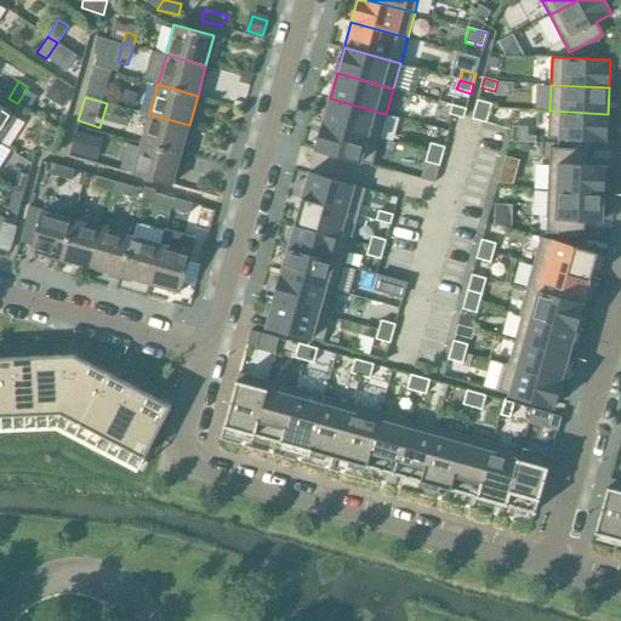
[(330,98),(323,124),(380,140),(386,114),(330,98)]
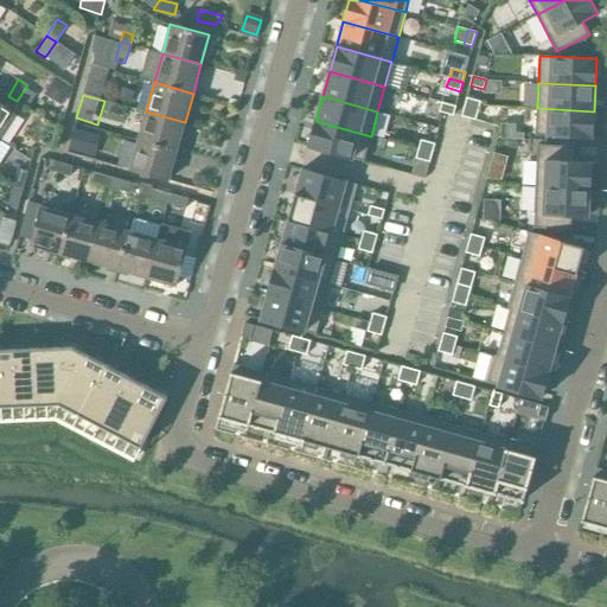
[(467,97),(465,107),(478,110),(480,102),(467,97)]
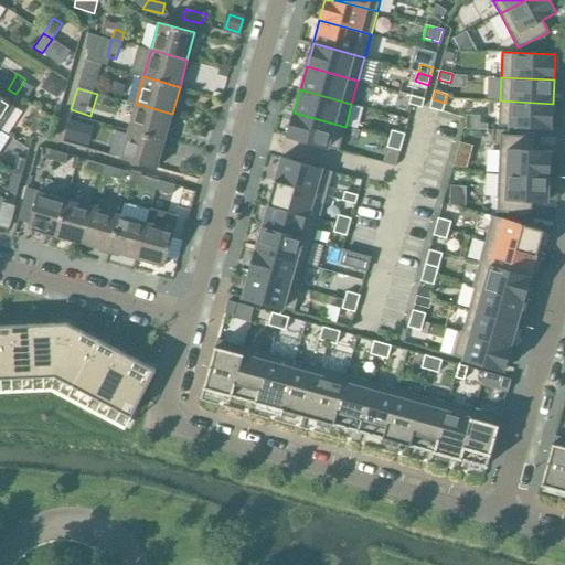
[(412,95),(408,104),(413,105),(422,107),(423,106),(424,99),(412,95)]
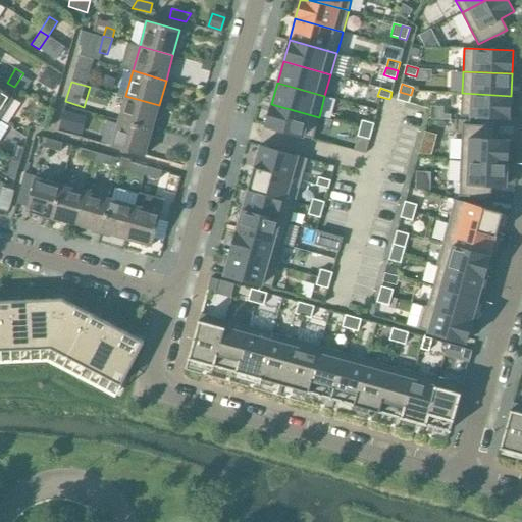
[(0,114),(5,107),(11,97),(0,89),(0,114)]
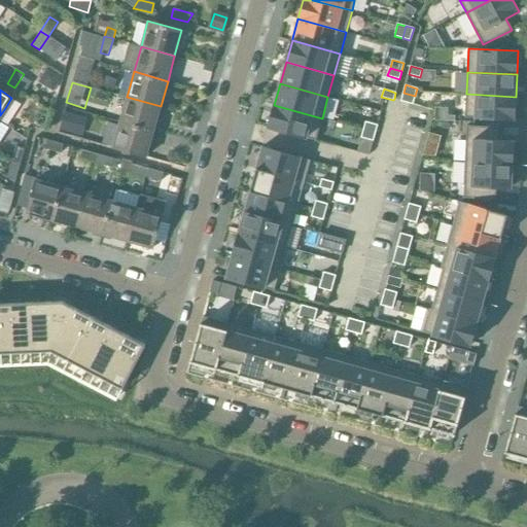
[(403,93),(400,101),(409,103),(413,104),(415,96),(403,93)]
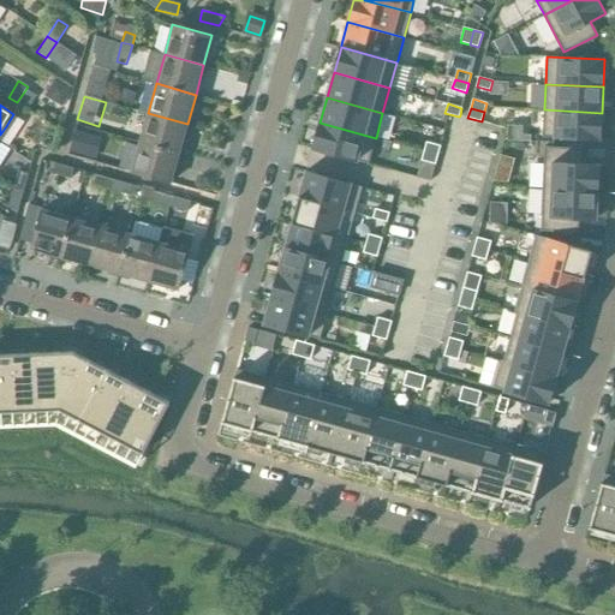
[(544,109),(542,137),(601,139),(602,113),(544,109)]
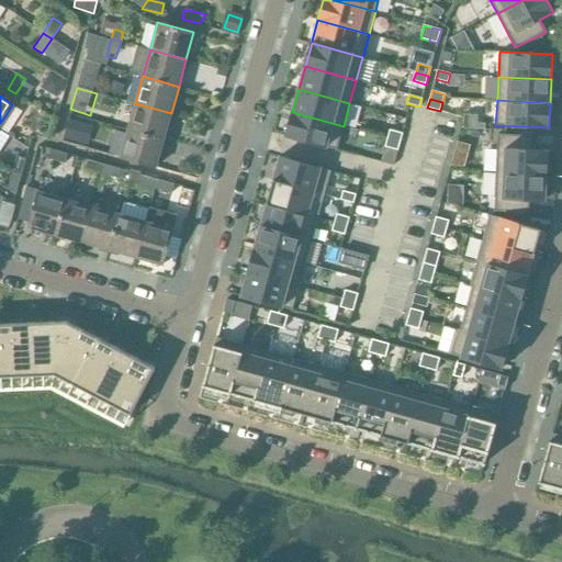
[(164,139),(171,113),(135,103),(128,130),(164,139)]
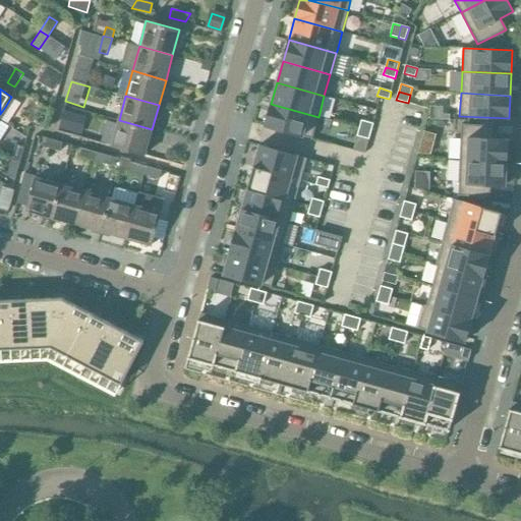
[(271,104),(265,125),(312,138),(319,117),(271,104)]
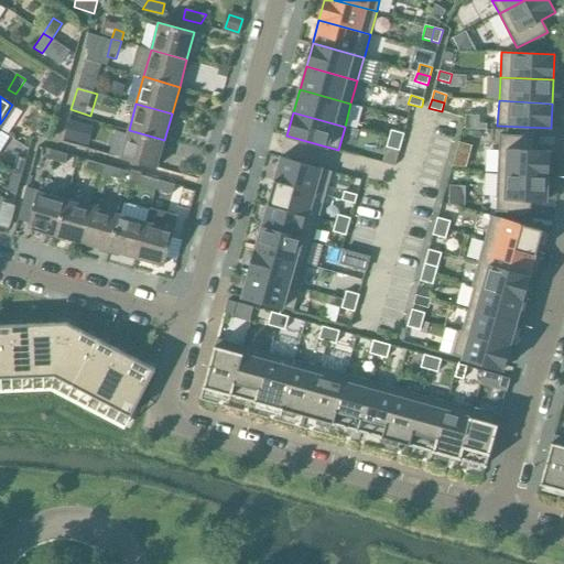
[(68,121),(64,138),(88,144),(93,127),(68,121)]
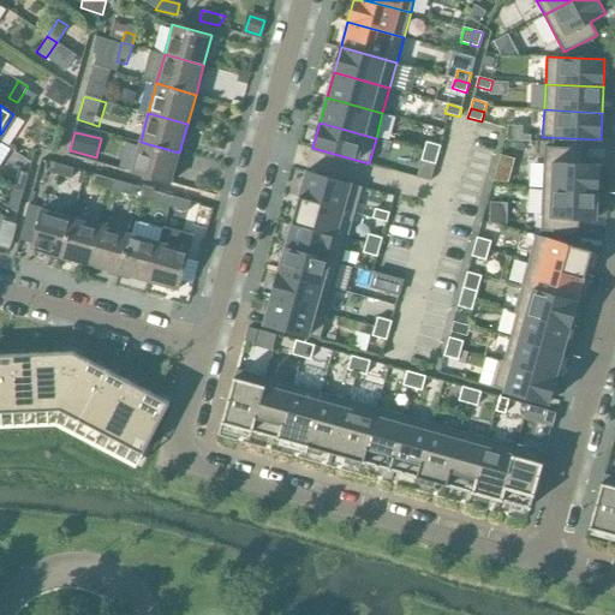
[(179,153),(141,142),(132,173),(171,184),(179,153)]
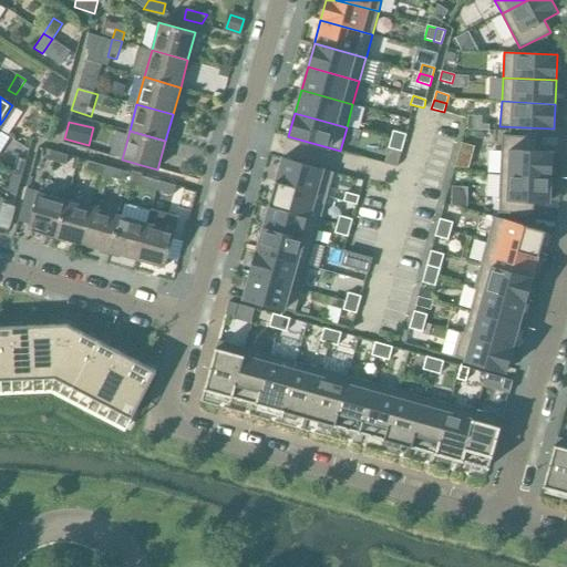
[(393,131),(391,140),(403,143),(406,134),(393,131)]
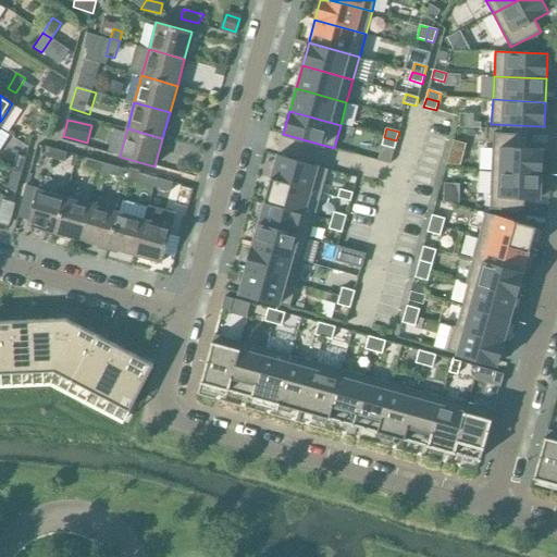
[(493,133),(492,171),(542,173),(543,149),(527,148),(528,135),(493,133)]
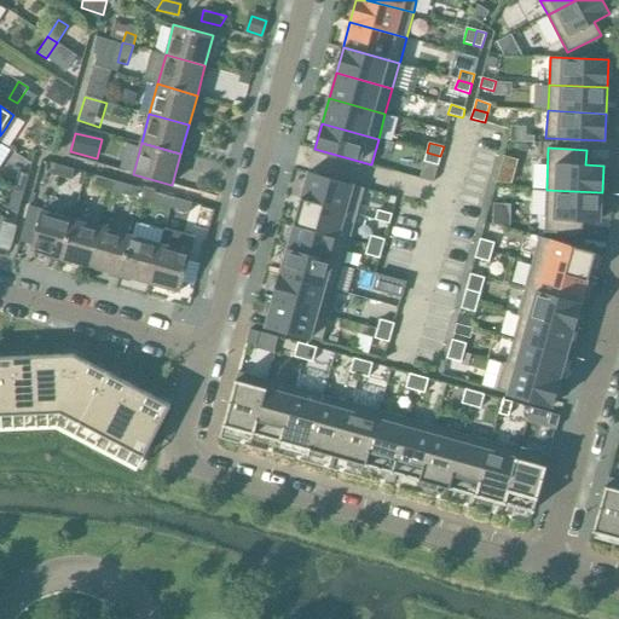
[(427,152),(424,161),(438,166),(440,156),(427,152)]
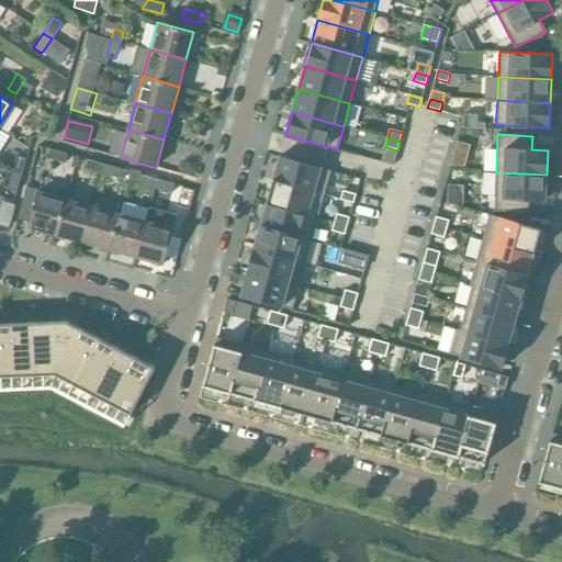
[(67,154),(49,149),(47,158),(64,164),(67,154)]
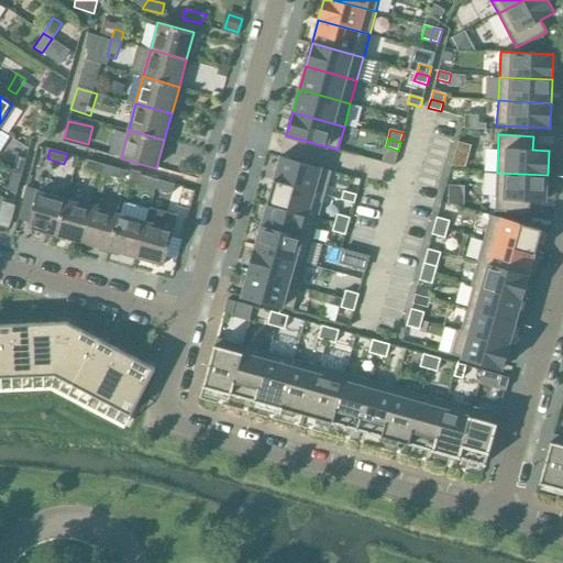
[(26,159),(17,156),(11,174),(21,176),(26,159)]
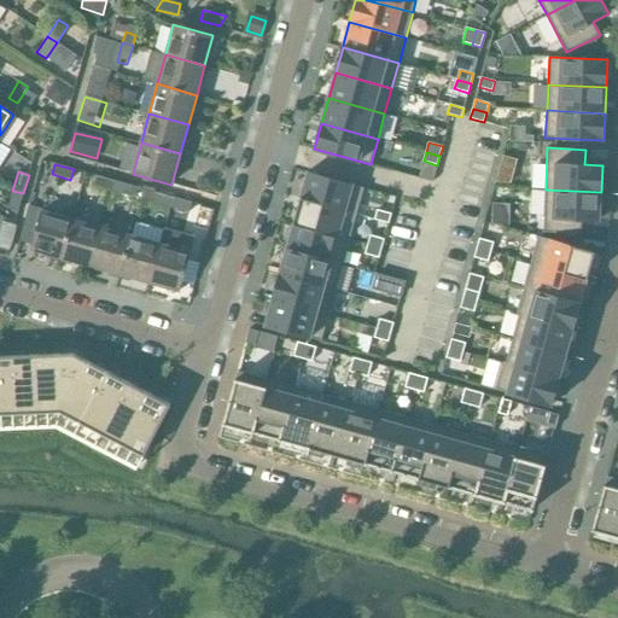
[(308,173),(301,199),(356,215),(363,188),(308,173)]
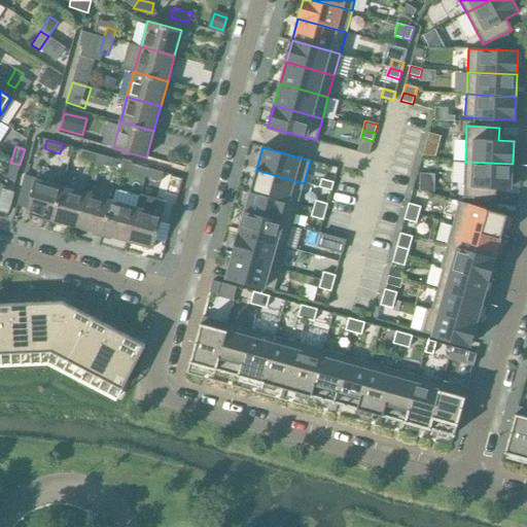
[(81,149),(79,159),(95,163),(97,153),(81,149)]
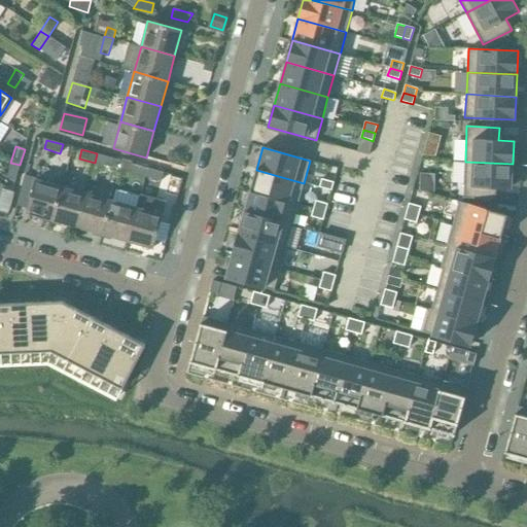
[(110,168),(113,159),(97,153),(95,163),(110,168)]
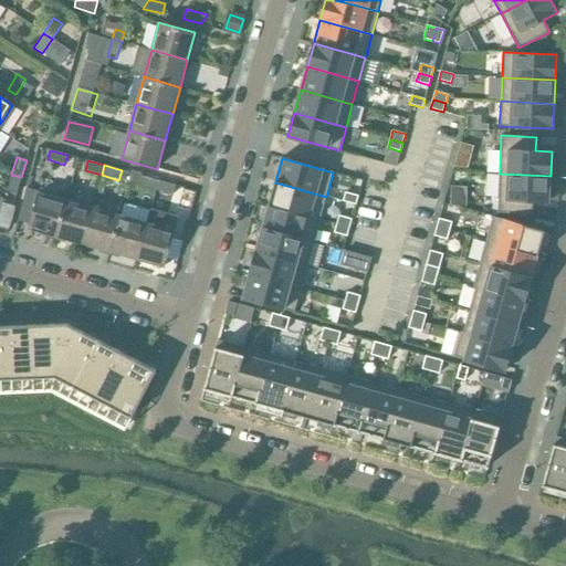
[(500,174),(498,212),(533,215),(533,200),(549,201),(551,176),(500,174)]
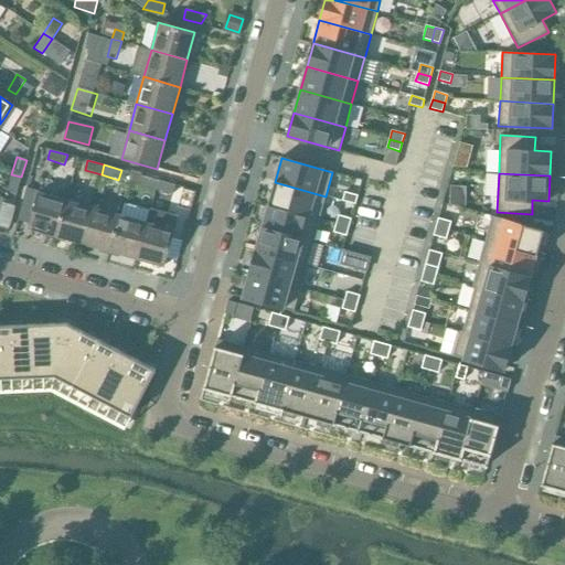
[(7,191),(17,194),(21,177),(11,174),(7,191)]
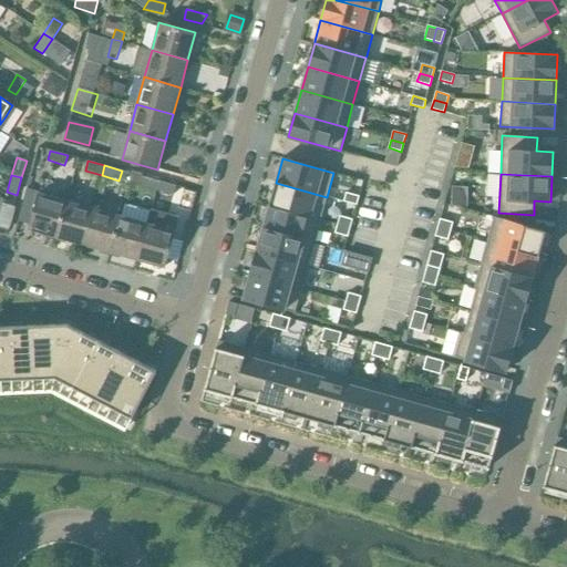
[(142,177),(140,186),(156,191),(158,182),(142,177)]
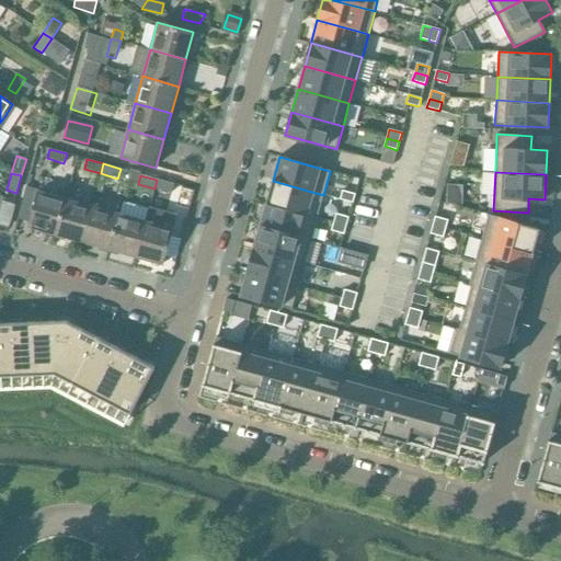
[(171,194),(174,184),(157,180),(155,189),(171,194)]
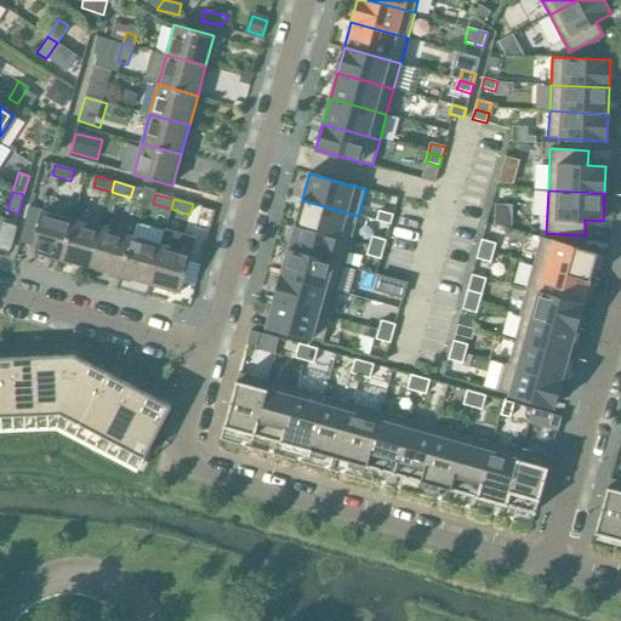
[(302,200),(295,224),(351,240),(358,216),(302,200)]
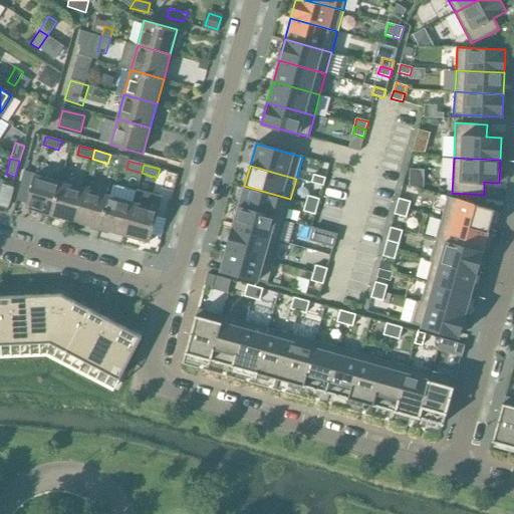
[(313,175),(311,183),(323,186),(325,178),(313,175)]
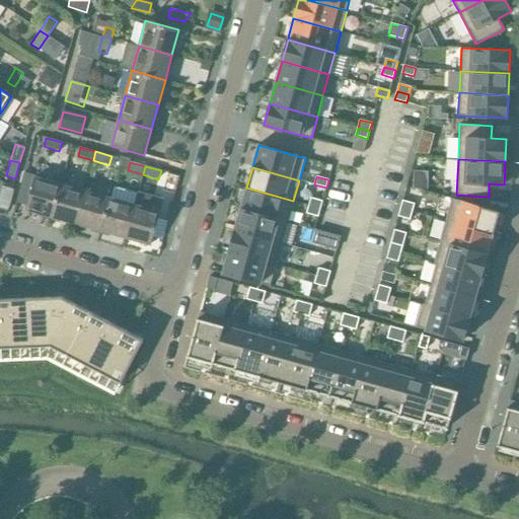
[(52,218),(61,184),(35,177),(26,211),(52,218)]
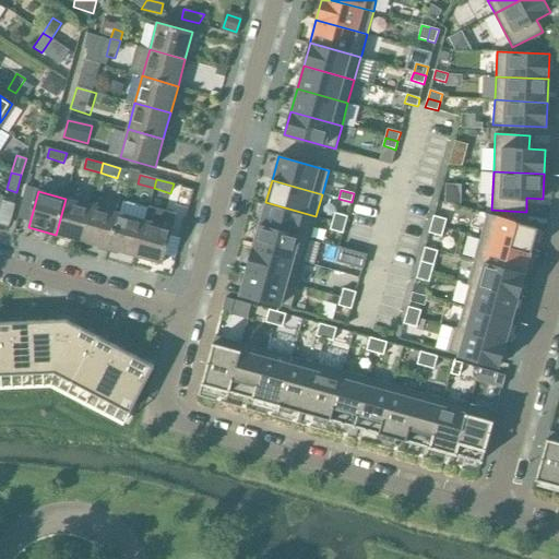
[(92,206),(66,199),(56,235),(82,241),(92,206)]
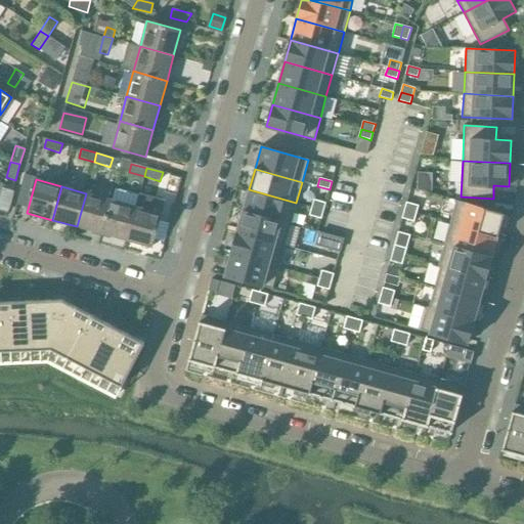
[(1,191),(0,195),(0,210),(6,212),(8,213),(13,191),(2,187),(1,191)]
